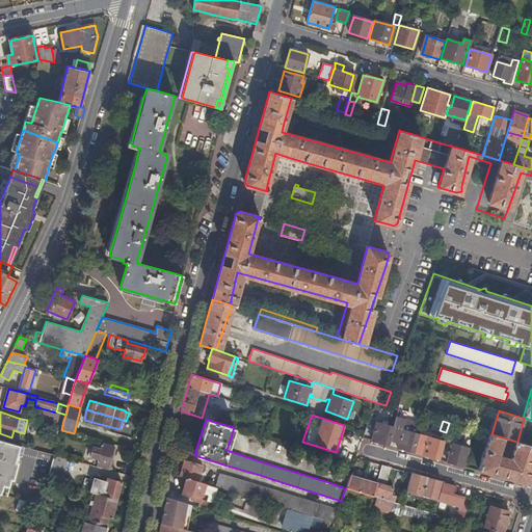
[(389,445),(390,439),(394,426),(377,422),(373,440),(389,445)]
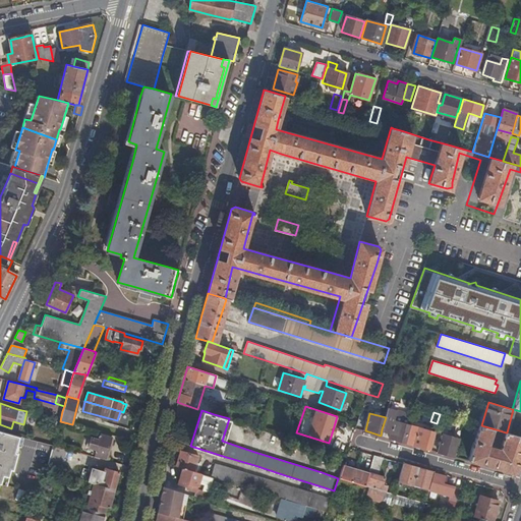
[(406,438),(410,424),(386,417),(382,429),(390,432),(389,438),(405,442),(406,438)]
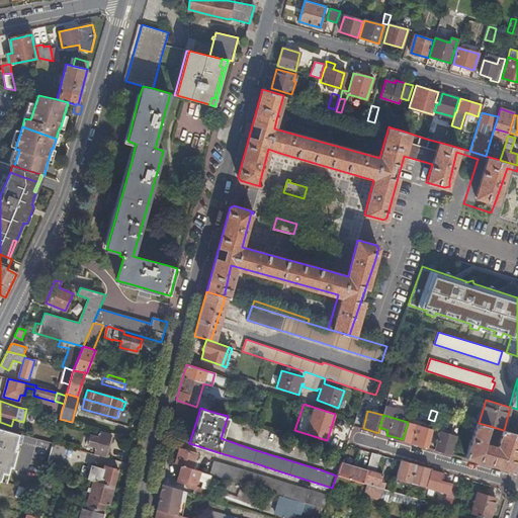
[(412,442),(428,446),(432,429),(408,422),(404,435),(413,437),(412,442)]
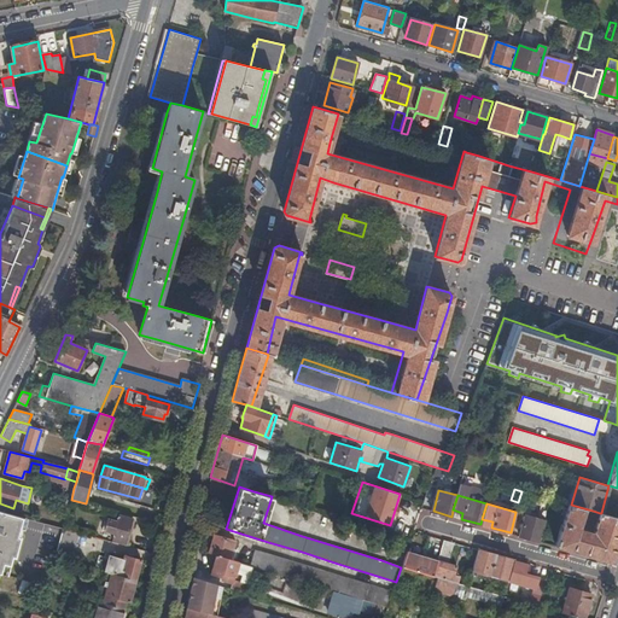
[(614,558),(617,544),(617,517),(601,513),(600,513),(598,519),(594,535),(579,531),(582,520),(589,522),(590,518),(593,511),(571,505),(570,505),(557,546),(569,549),(610,561),(614,558)]
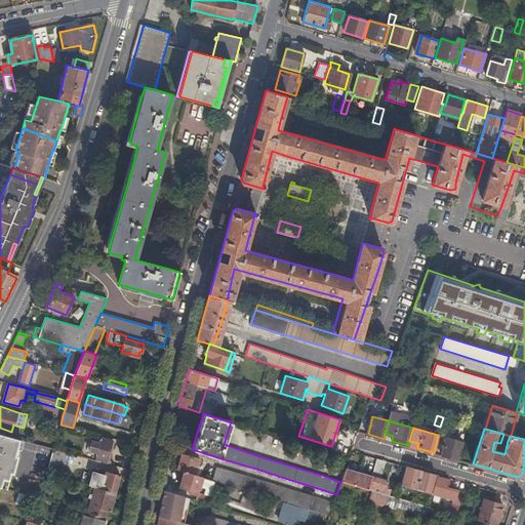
[(339,431),(336,430),(331,446),(333,447),(339,431)]
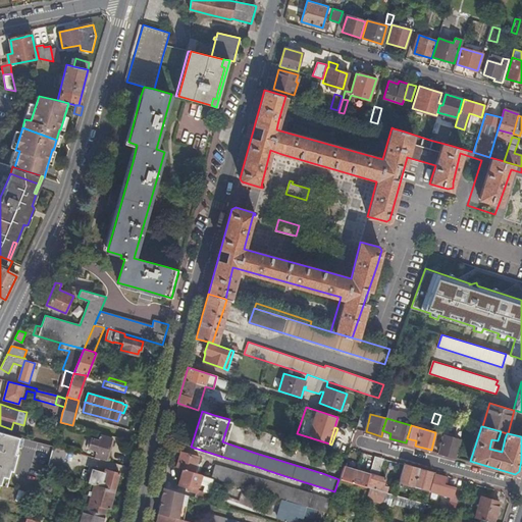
[(0,483),(6,485),(10,470),(13,470),(21,437),(0,431),(0,483)]
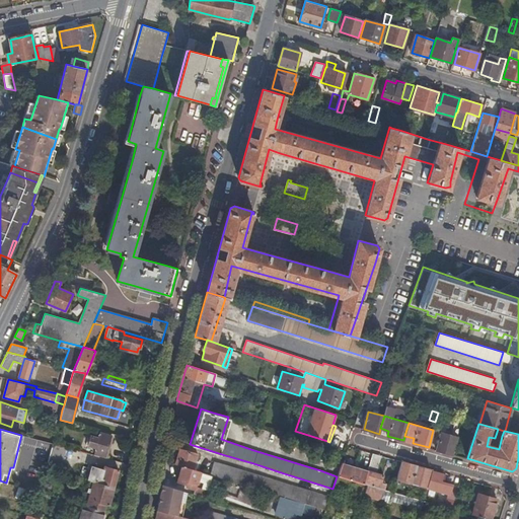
[(437,450),(453,454),(457,437),(441,432),(437,450)]
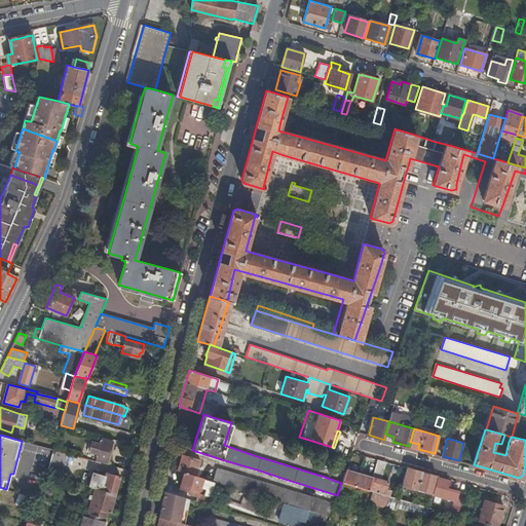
[(112,441),(102,439),(101,445),(92,443),(89,452),(98,455),(97,460),(107,462),(109,461),(114,443),(112,441)]
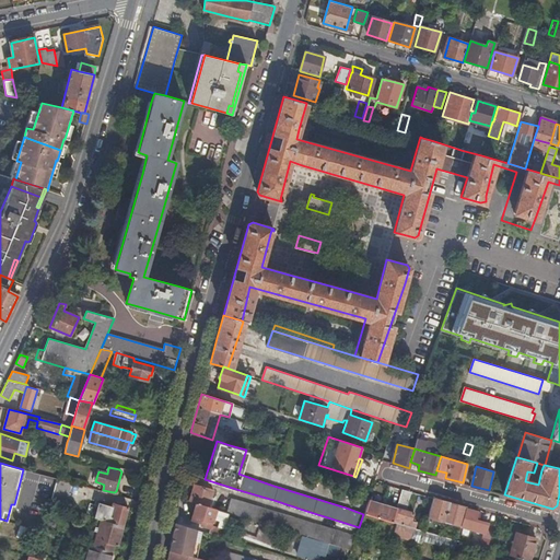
[(63,509),(71,482),(57,479),(54,492),(50,505),(63,509)]
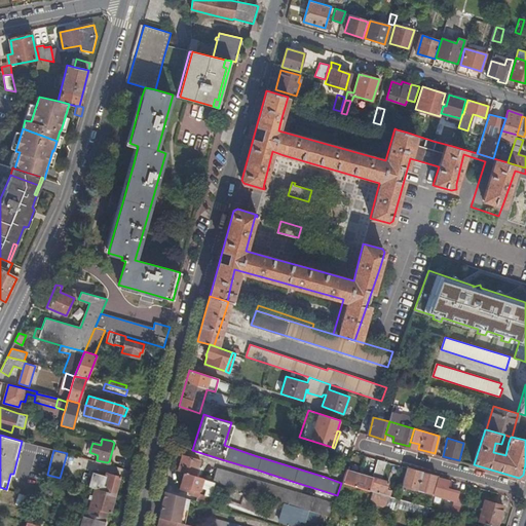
[(182,454),(178,471),(184,473),(195,476),(199,459),(182,454)]
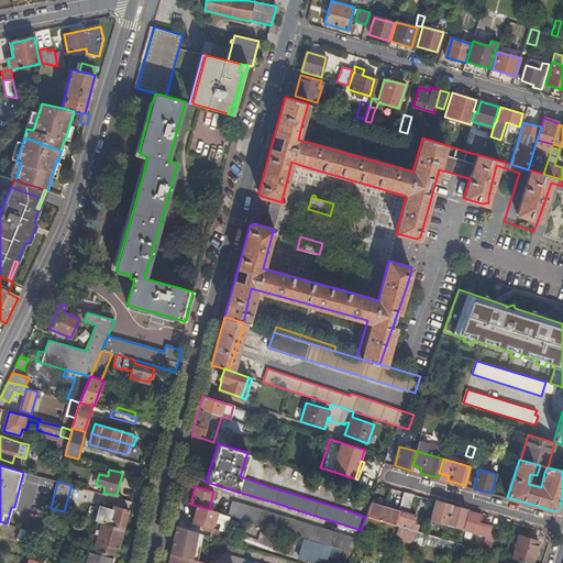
[(398,510),(394,523),(399,526),(416,530),(418,525),(414,523),(416,515),(408,512),(412,494),(404,492),(398,510)]
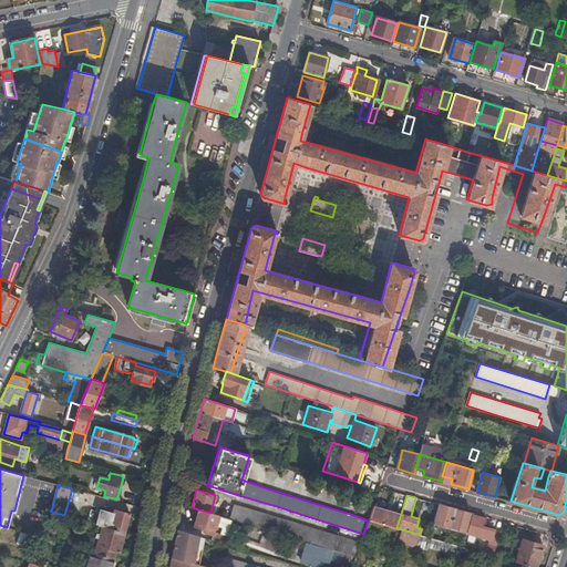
[(356,557),(360,543),(311,528),(265,514),(234,504),(230,514),(228,514),(227,517),(233,519),(275,533),(321,546),(356,557)]
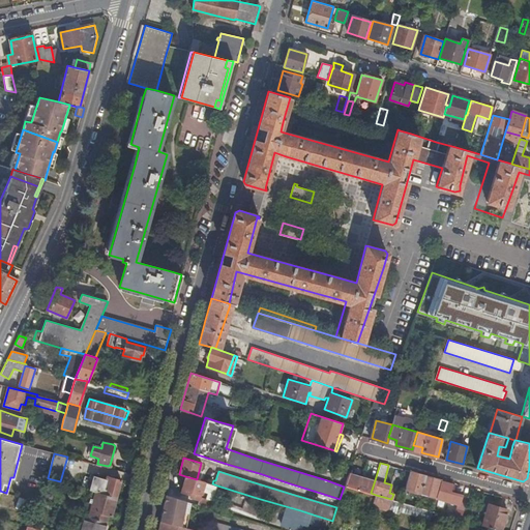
[(424,475),(410,471),(405,488),(419,492),(424,475)]
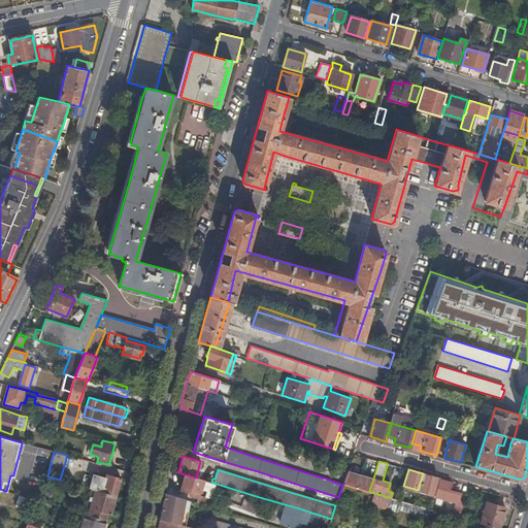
[(348,471),(343,484),(369,491),(373,479),(348,471)]
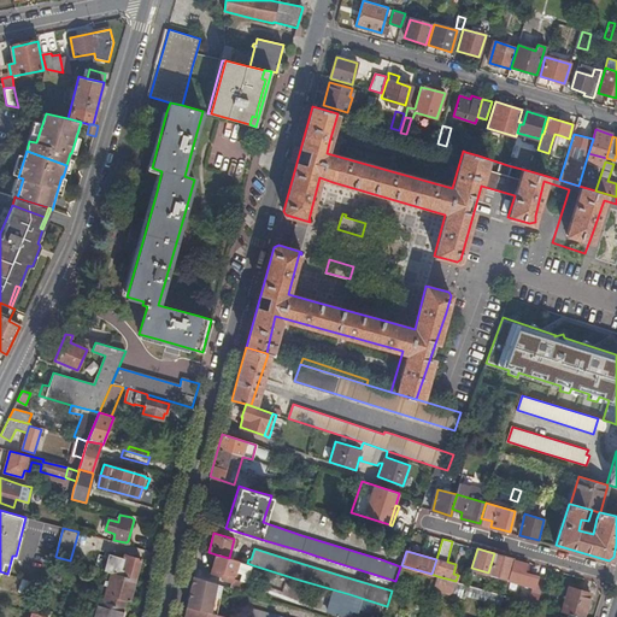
[(506,577),(512,558),(494,553),(488,573),(506,577)]
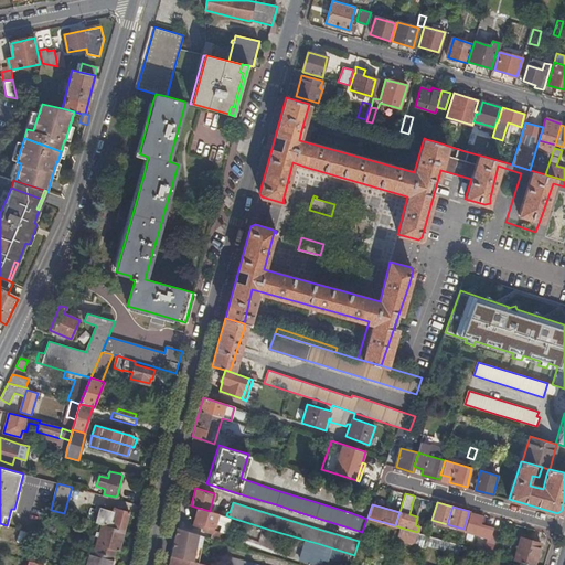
[(114,526),(124,530),(129,512),(114,509),(113,511),(99,508),(96,522),(97,522),(109,525),(110,521),(115,522),(114,526)]
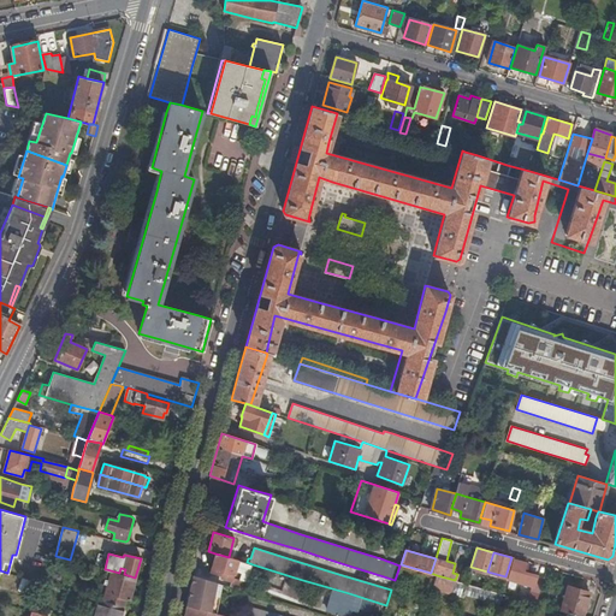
[(229,557),(215,554),(209,572),(220,575),(219,578),(227,580),(229,574),(232,575),(235,570),(241,572),(244,562),(229,557)]
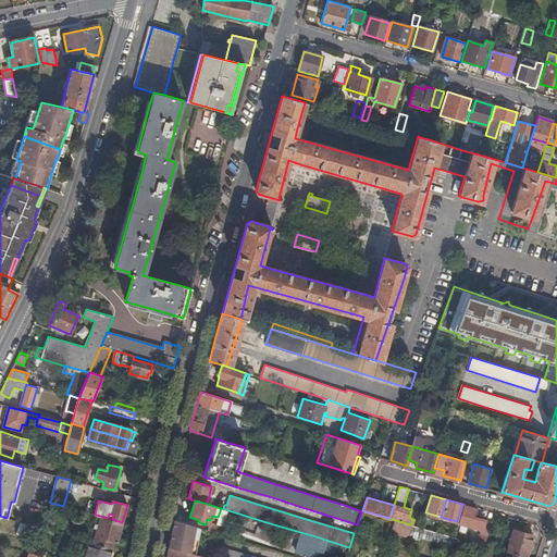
[(470,542),(472,542),(484,545),(492,521),(473,516),(475,509),(465,506),(460,522),(482,529),(479,540),(472,537),(470,542)]
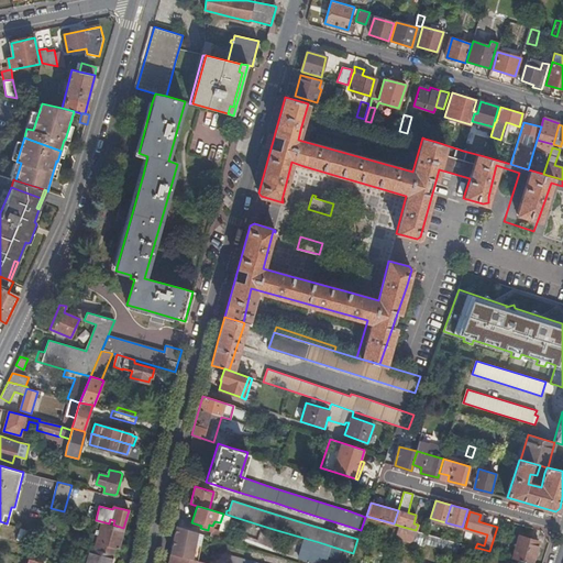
[(231,516),(225,514),(223,514),(220,522),(218,530),(225,532),(231,516)]
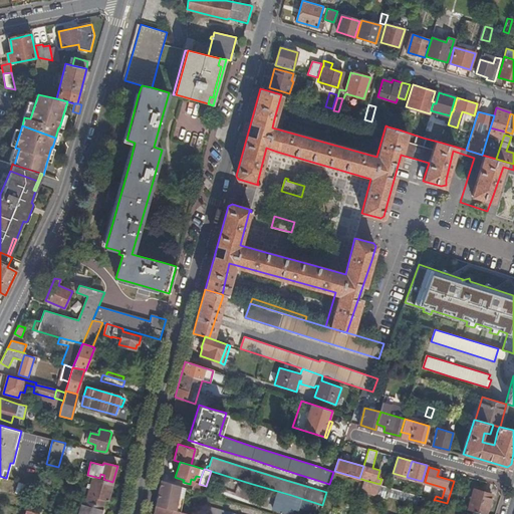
[(107,501),(112,482),(103,479),(99,478),(88,475),(82,499),(102,505),(104,500),(107,501)]
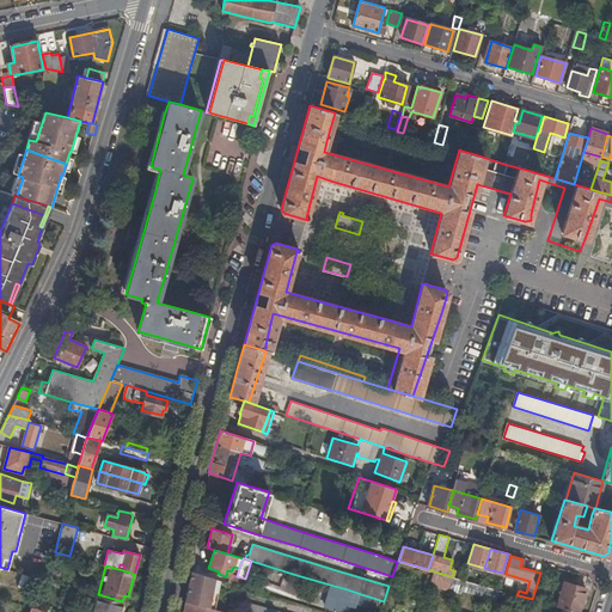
[(214,579),(191,571),(185,600),(208,607),(215,610),(216,601),(210,599),(214,579)]
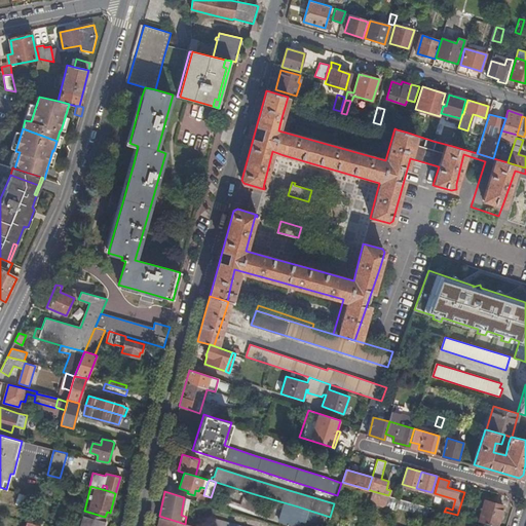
[(388,495),(373,491),(369,501),(385,505),(388,495)]
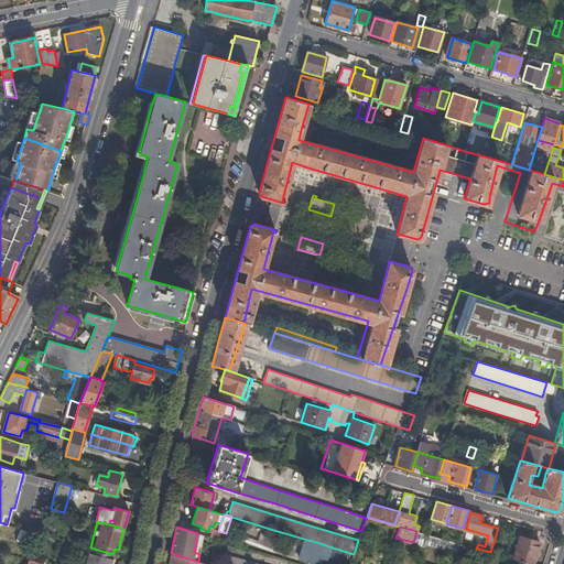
[(226,533),(218,531),(212,529),(209,538),(223,541),(226,533)]
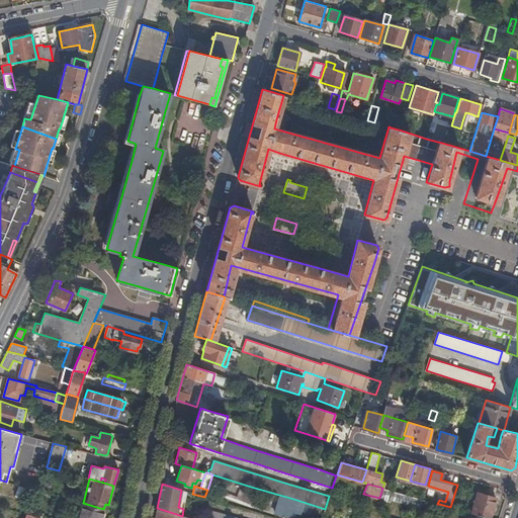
[(393,491),(382,488),(379,498),(378,499),(390,502),(391,499),(419,507),(421,499),(407,495),(393,491)]
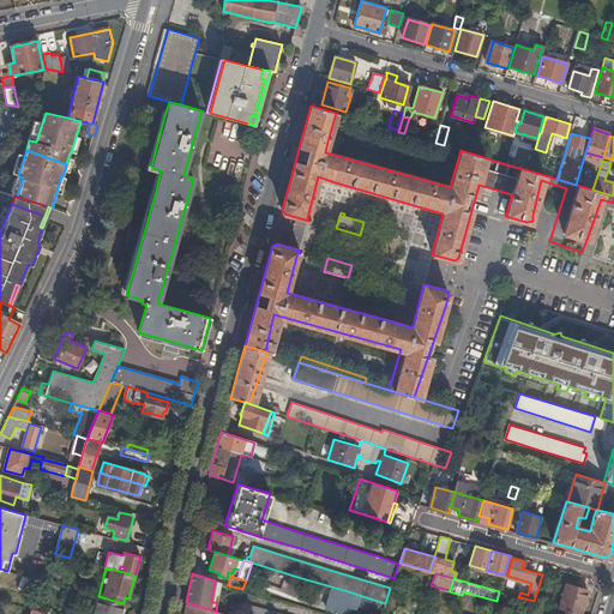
[(36,587),(46,590),(47,583),(38,581),(36,587)]
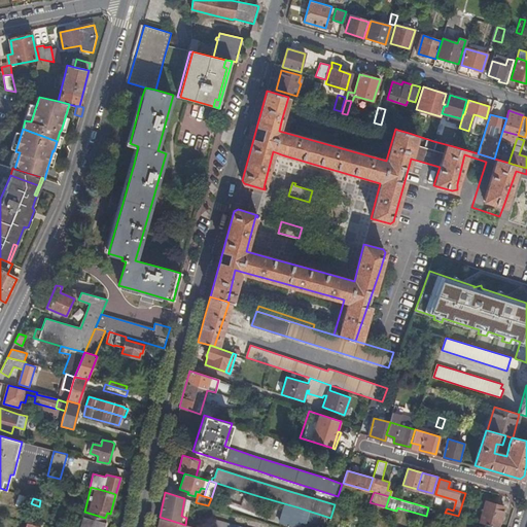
[(189,500),(184,498),(181,516),(186,518),(189,500)]
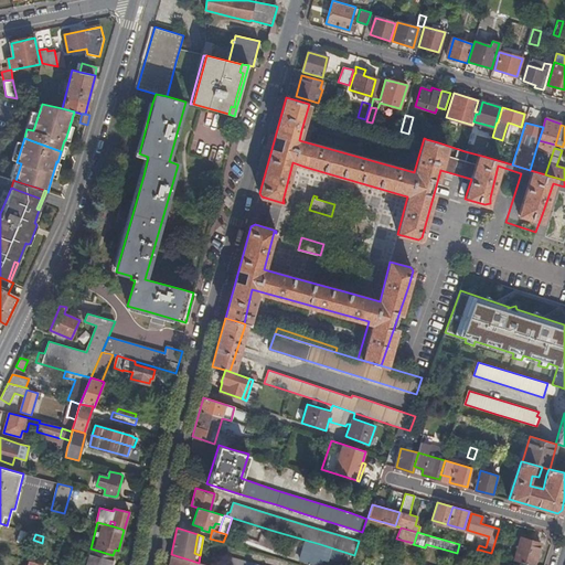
[(513,560),(531,564),(533,564),(540,543),(521,536),(513,560)]
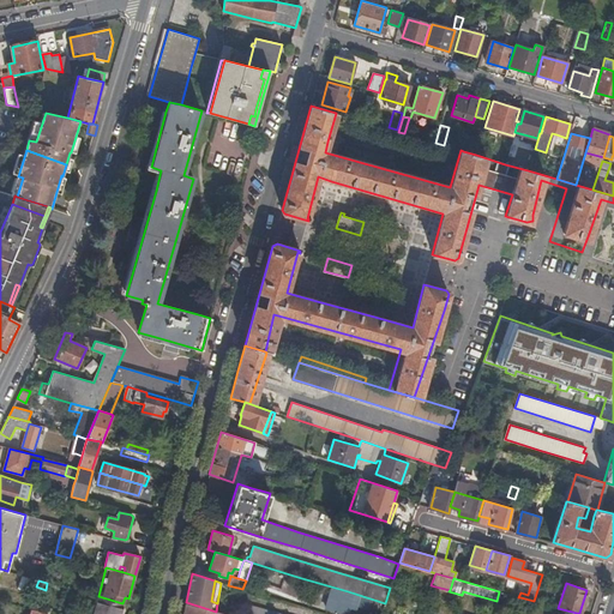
[(347,613),(353,595),(332,588),(326,609),(341,613),(347,613)]
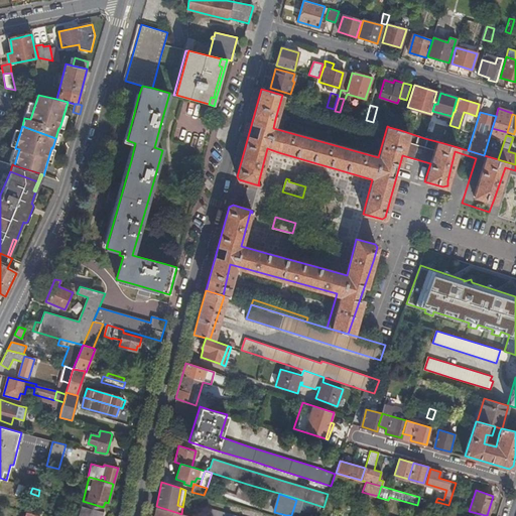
[(100,515),(103,507),(83,501),(78,515),(100,515)]
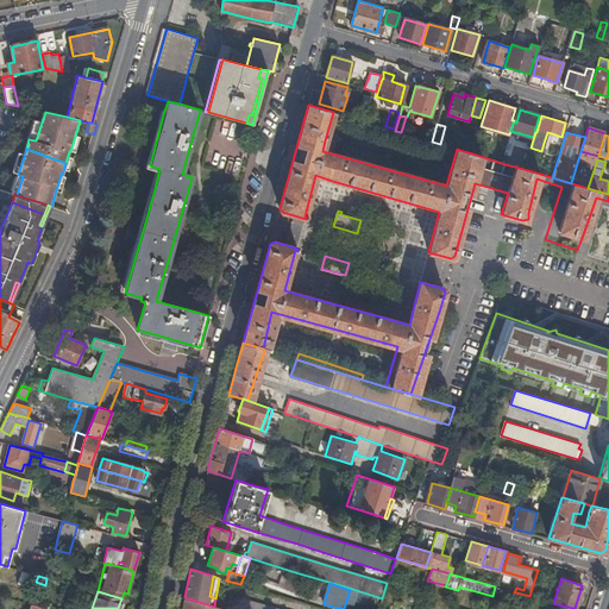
[(33,592),(30,604),(39,607),(41,600),(43,595),(33,592)]
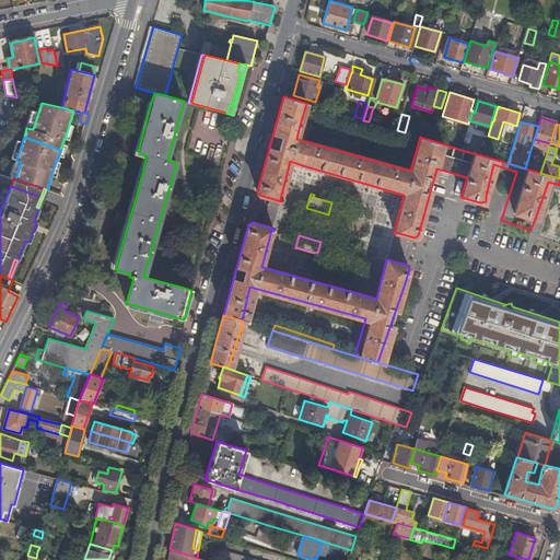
[(189,559),(190,556),(170,549),(166,559),(189,559)]
